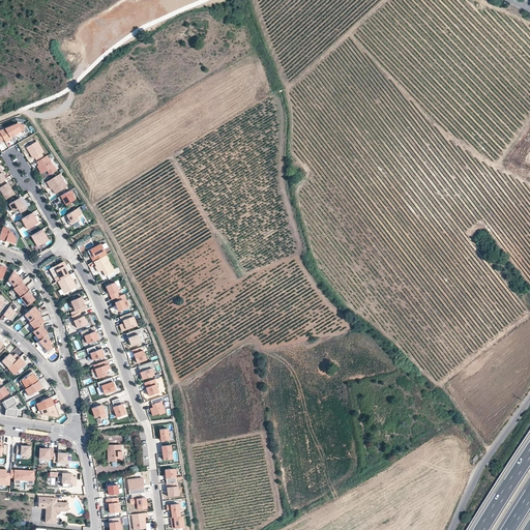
[(0,133),(4,139),(6,143),(11,140),(11,141),(16,138),(16,137),(16,134),(21,130),(24,131),(29,128),(25,122),(16,120),(0,129),(0,133)]
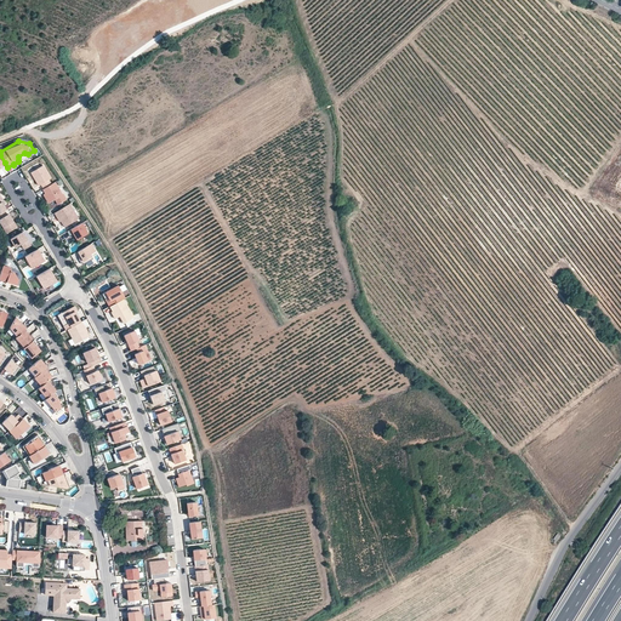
[(51,178),(44,165),(32,172),(39,186),(41,184),(44,189),(51,184),(49,180),(51,178)]
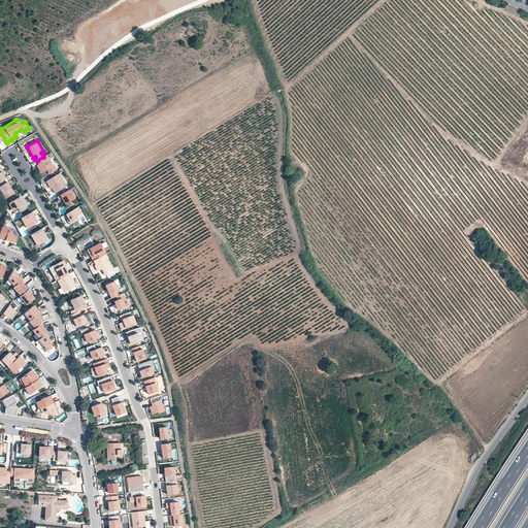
[(53,166),(46,155),(43,157),(37,161),(36,161),(38,164),(37,165),(41,173),(46,170),(50,174),(57,170),(54,165),(53,166)]
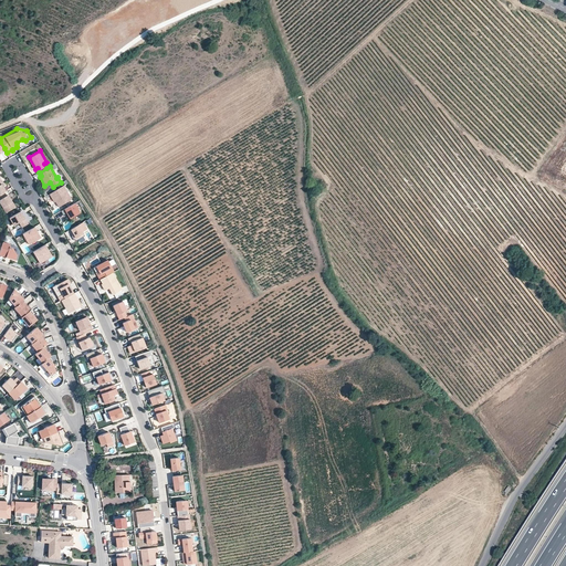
[(72,200),(63,186),(50,194),(52,198),(53,198),(56,201),(59,207),(72,200)]
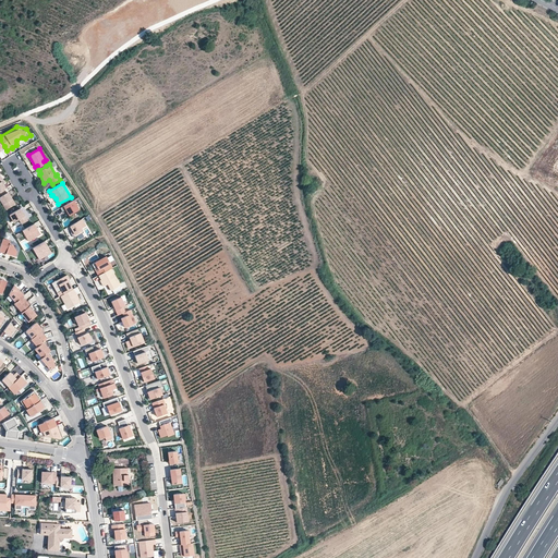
[(15,205),(8,193),(7,193),(3,190),(0,191),(0,199),(5,209),(15,205)]
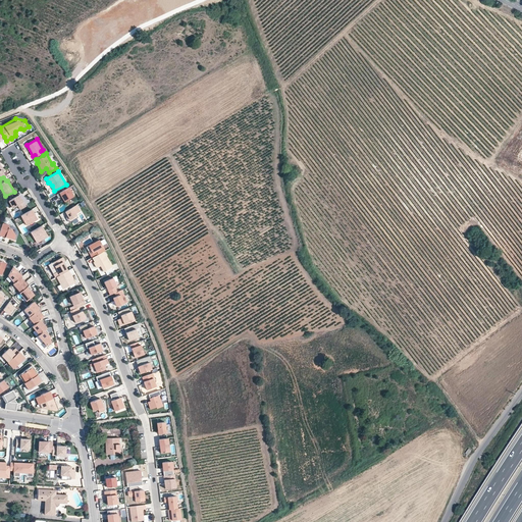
[(74,197),(69,188),(56,195),(58,199),(60,198),(62,197),(63,200),(64,202),(74,197)]
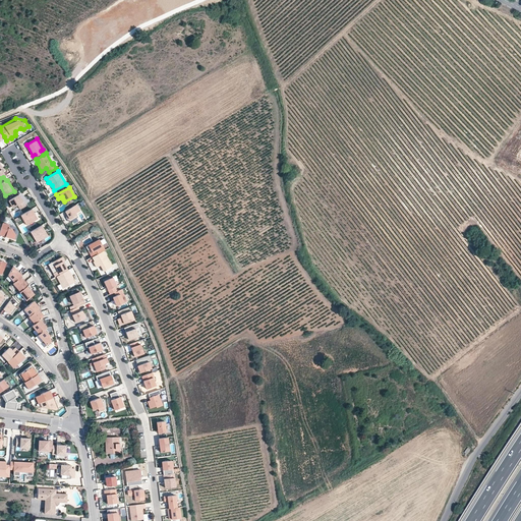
[(24,207),(17,195),(7,201),(12,209),(16,206),(19,210),(24,207)]
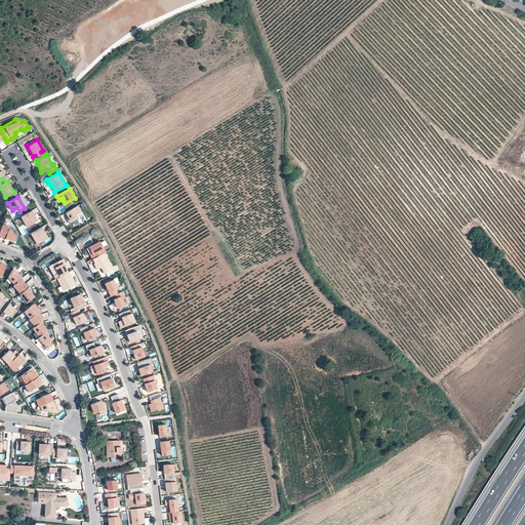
[(81,212),(77,206),(66,212),(69,216),(67,217),(70,224),(79,218),(77,215),(81,212)]
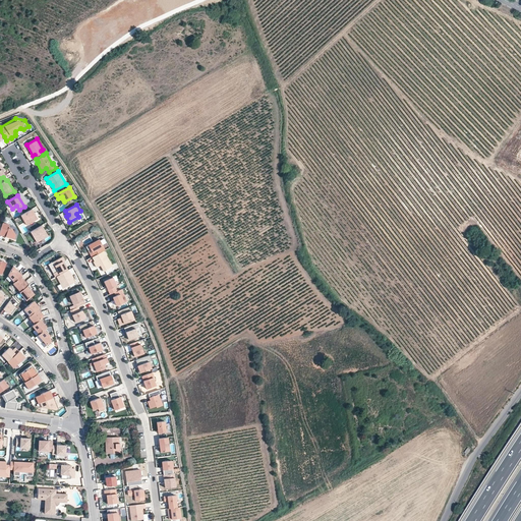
[(38,218),(32,209),(20,215),(26,225),(38,218)]
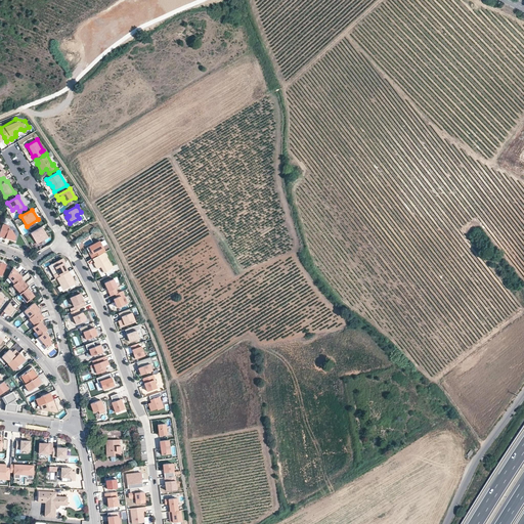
[(15,236),(11,229),(9,228),(9,226),(3,224),(0,232),(0,235),(14,241),(15,236)]
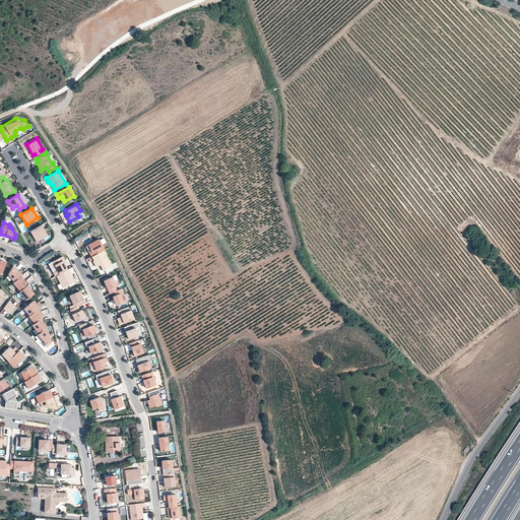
[(48,235),(42,224),(30,232),(37,242),(48,235)]
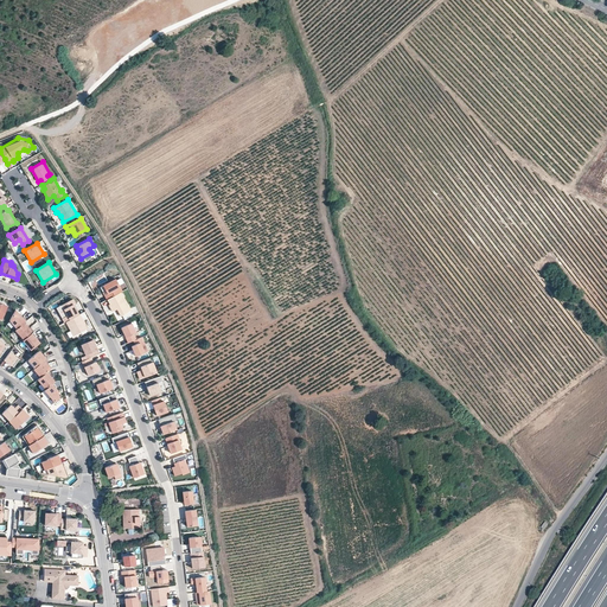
[(120,287),(115,279),(100,287),(103,293),(104,292),(106,294),(104,295),(107,300),(108,299),(121,292),(122,292),(120,287)]
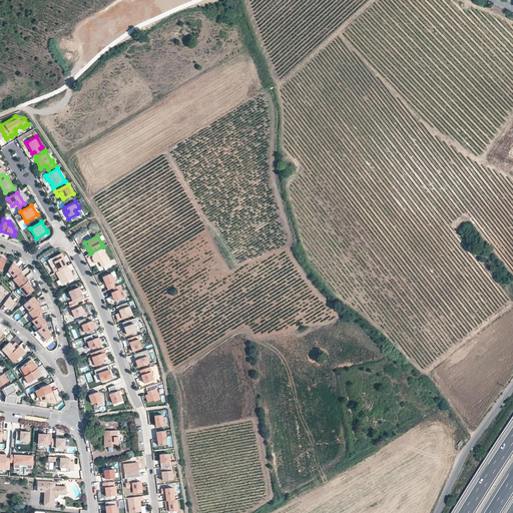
[(110,263),(102,246),(91,252),(93,257),(92,258),(95,264),(99,262),(100,261),(101,262),(100,263),(102,268),(110,263)]
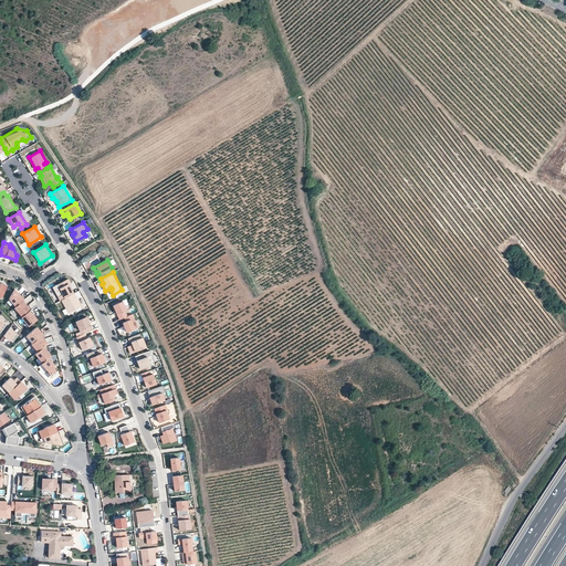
[(70,286),(71,285),(67,279),(52,287),(58,297),(58,296),(60,301),(62,300),(72,294),(70,291),(72,290),(71,290),(70,286)]
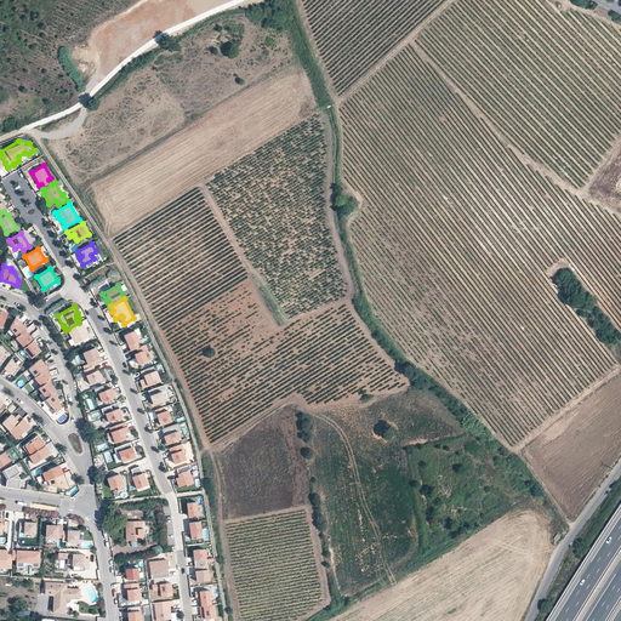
[(21,323),(16,318),(10,328),(17,336),(24,330),(28,328),(24,324),(23,325),(21,323)]
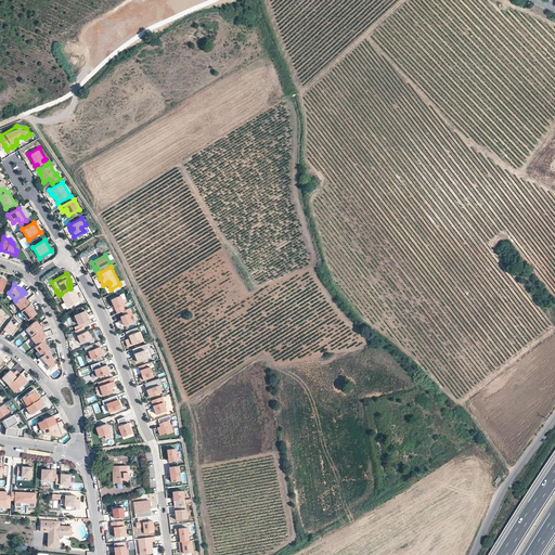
[(79,300),(73,287),(72,287),(71,288),(61,294),(67,307),(79,300)]
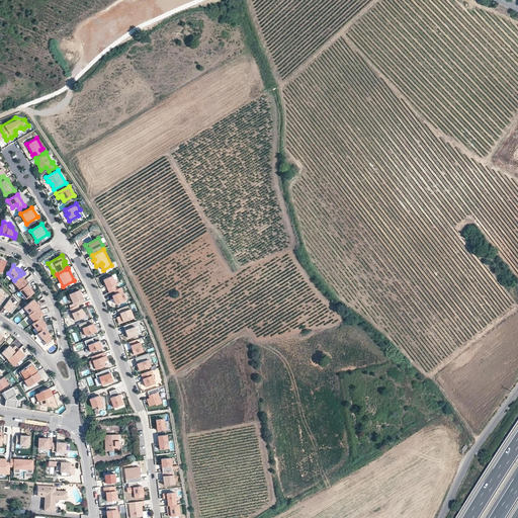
[(25,280),(23,278),(20,275),(14,280),(13,281),(20,289),(28,283),(29,282),(26,279),(25,280)]
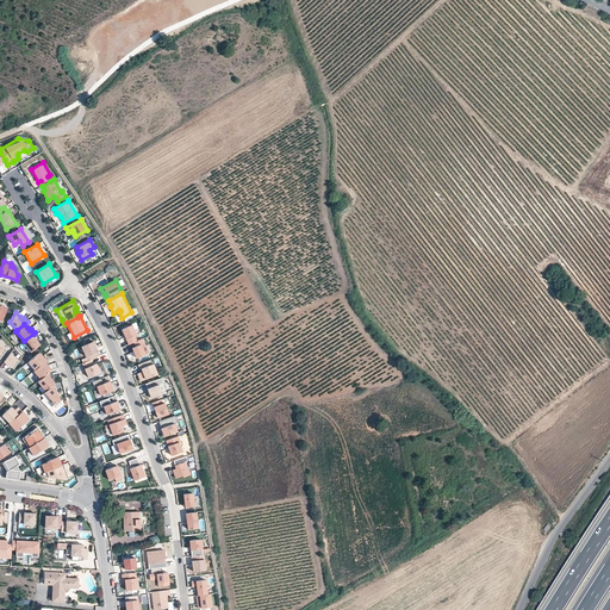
[(122,329),(128,344),(134,342),(136,341),(134,336),(136,335),(131,324),(122,329)]
